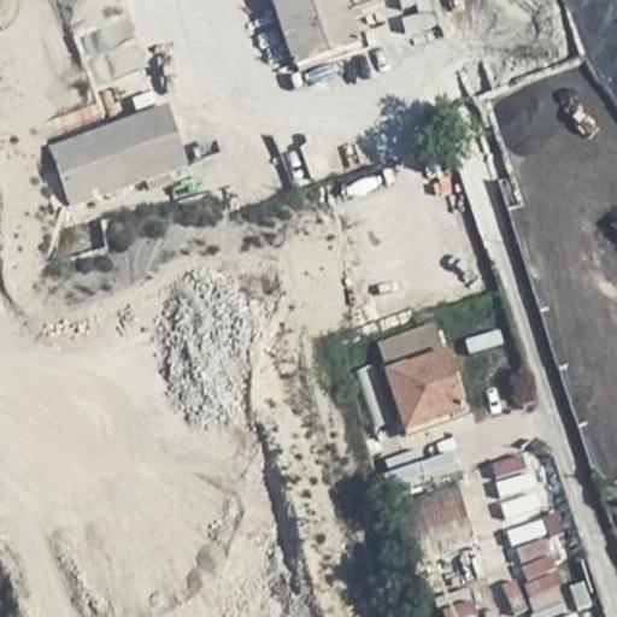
[(378,5),(376,0),(270,0),(292,65),(295,64),(298,72),(331,62),(328,54),(358,45),(348,13),(378,5)]
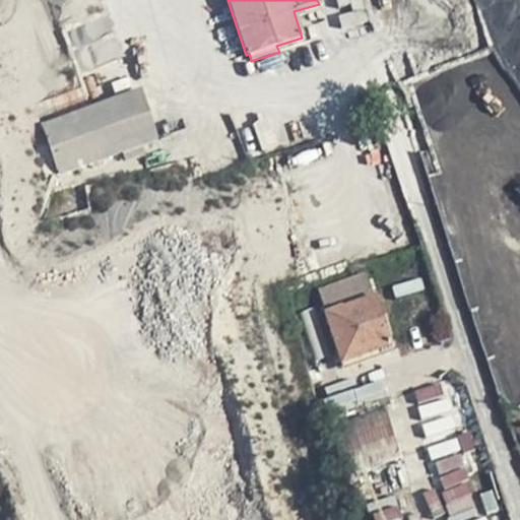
[(139,90),(68,114),(83,164),(155,139),(139,90)]
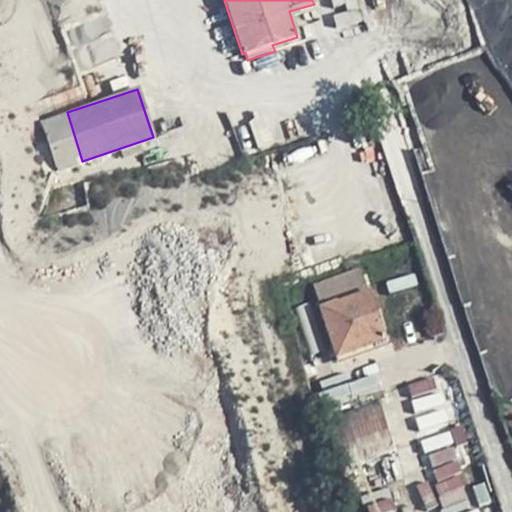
[(82,161),(67,112),(41,121),(57,169),(82,161)]
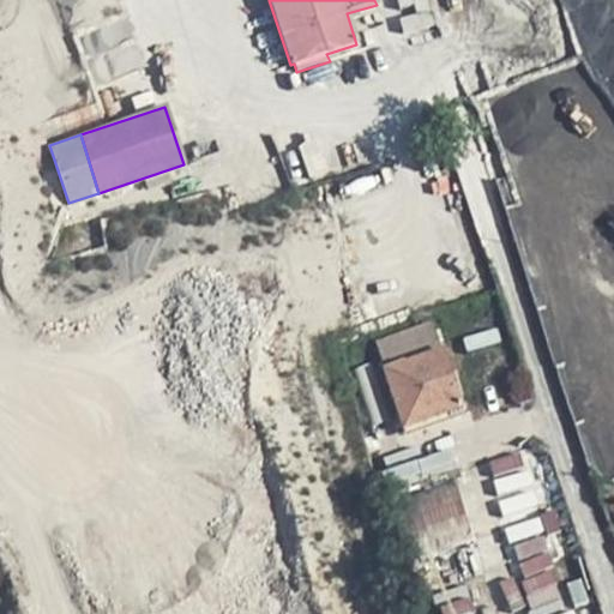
[(461,409),(432,321),(375,342),(404,429),(461,409)]
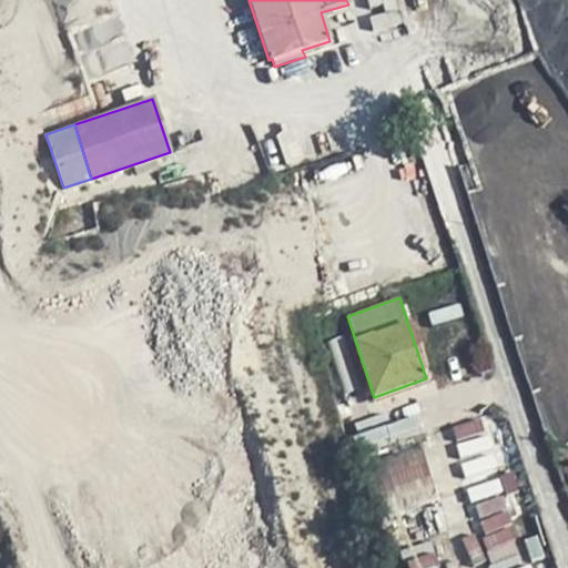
[(486,417),(457,429),(468,455),(496,444),(486,417)]
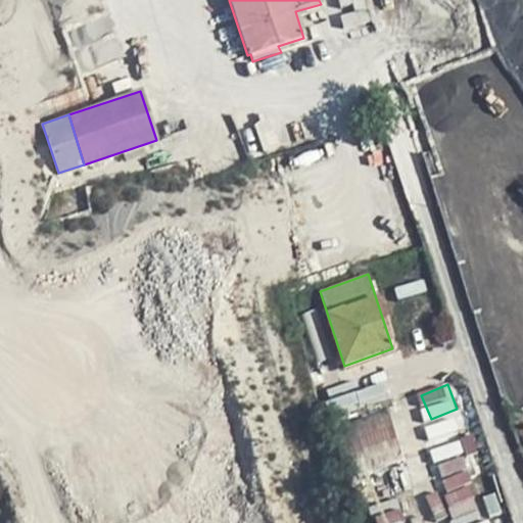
[(361,468),(398,465),(393,410),(355,414),(361,468)]
